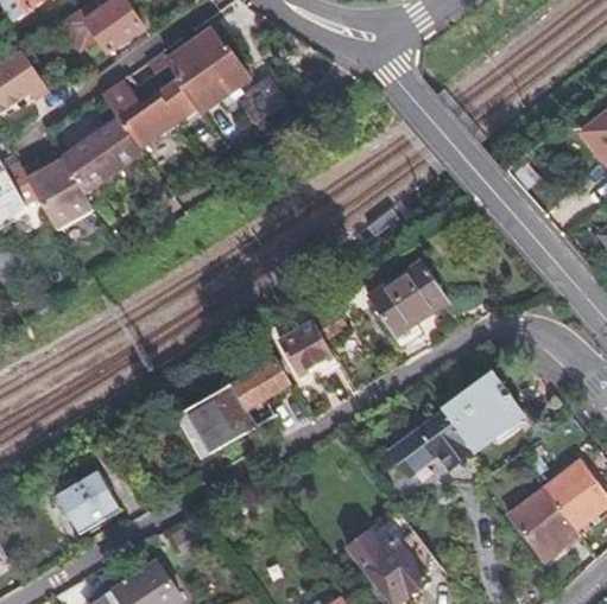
[(2,0),(1,5),(8,14),(14,16),(16,18),(40,0),(2,0)]
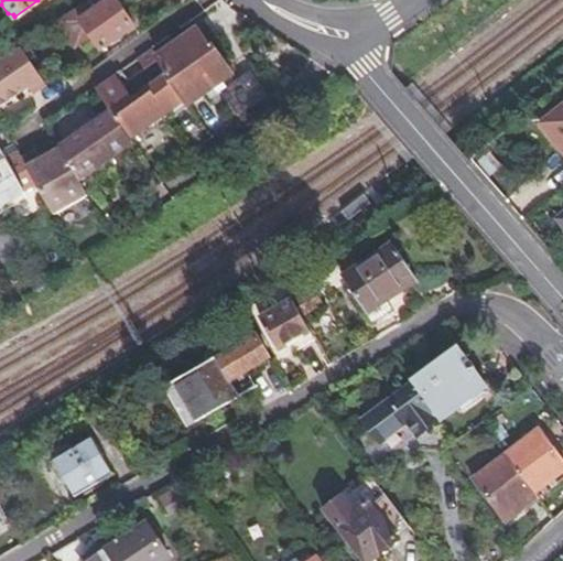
[(94,33),(104,46),(130,28),(110,0),(85,0),(76,7),(60,18),(77,44),(94,33)]
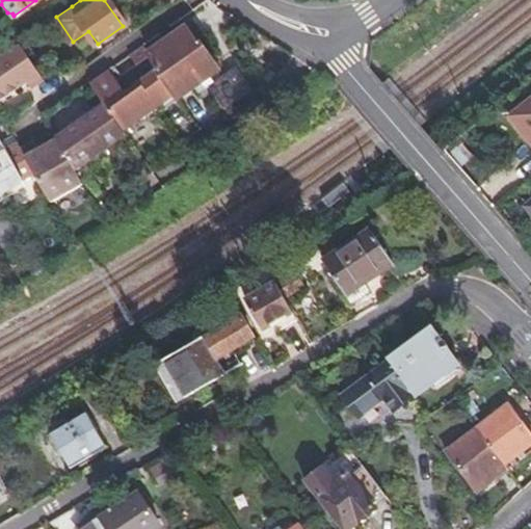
[(173,93),(176,97),(191,85),(194,90),(203,85),(198,80),(218,67),(213,59),(202,43),(200,45),(186,25),(162,42),(160,37),(153,43),(156,47),(148,52),(162,72),(159,74),(173,93)]
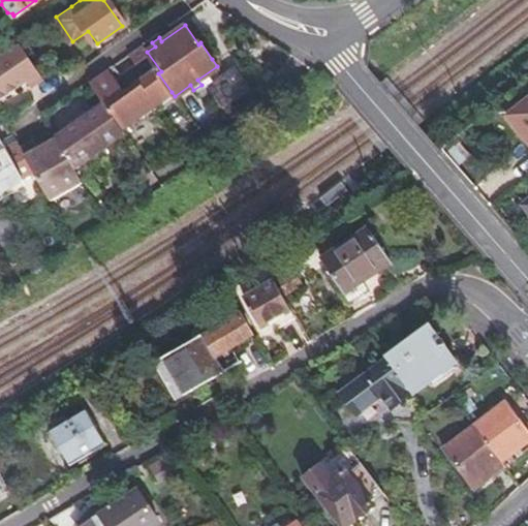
[(0,96),(19,85),(25,80),(31,89),(43,80),(37,71),(18,42),(6,51),(0,55),(0,96)]
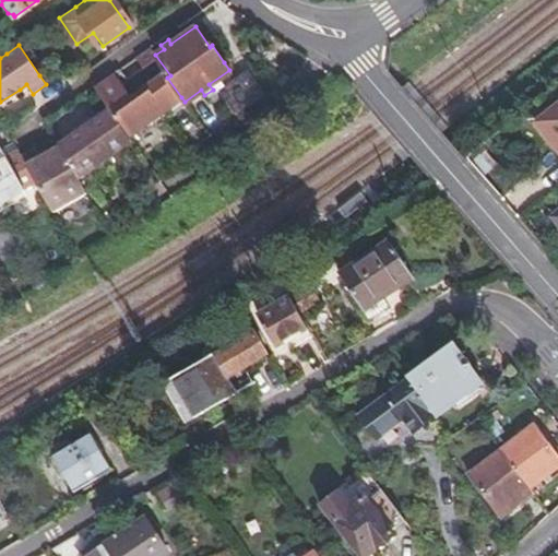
[(155,55),(150,47),(135,57),(143,68),(128,79),(120,68),(94,86),(109,108),(128,134),(181,97),(167,78),(170,75),(155,55)]
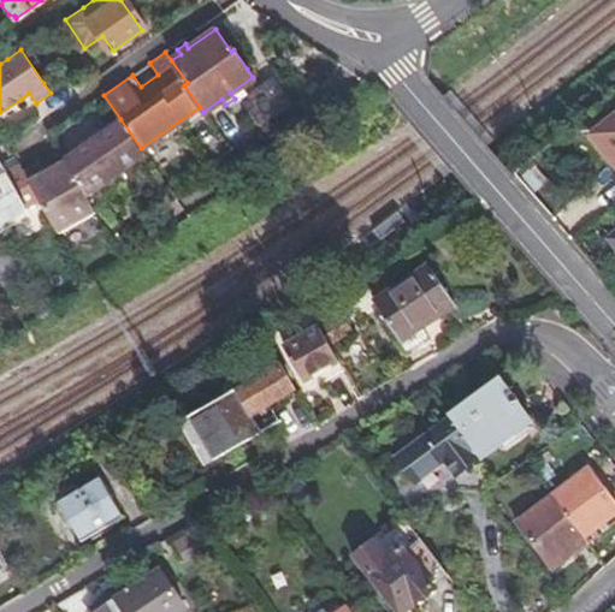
[(87,196),(146,155),(141,148),(120,119),(65,158),(66,161),(87,196)]
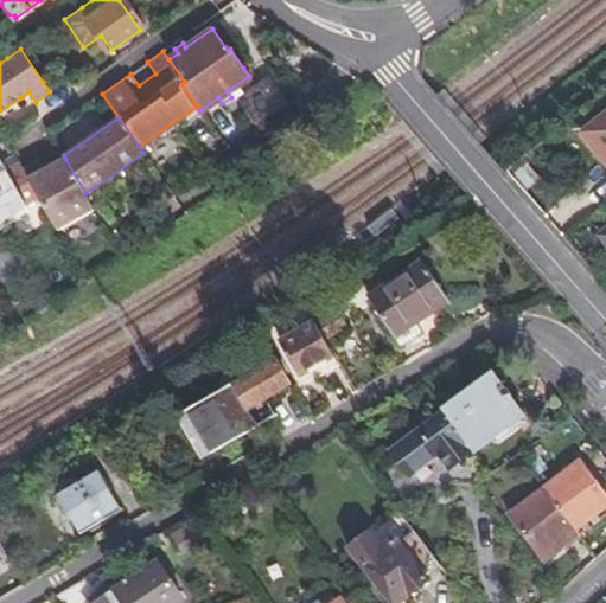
[(605,122),(593,133),(605,148),(605,122)]
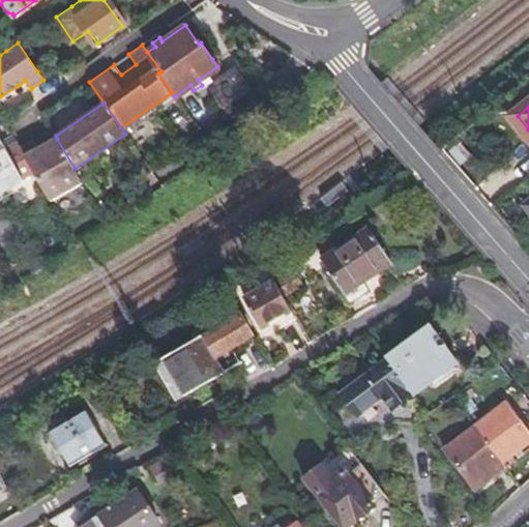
[(46,145),(39,149),(31,136),(18,143),(46,193),(78,174),(75,169),(57,139),(46,145)]
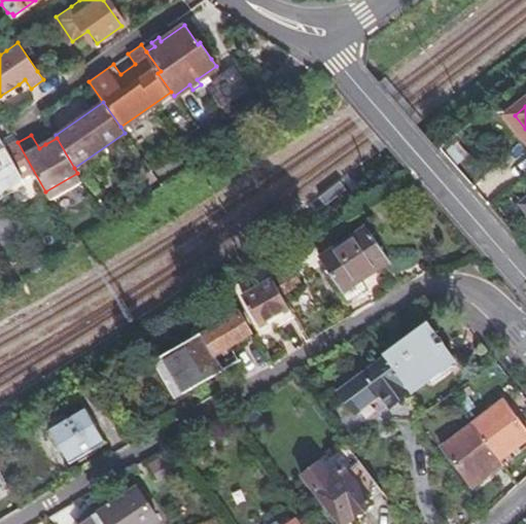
[(466,145),(454,159),(472,176),(485,163),(466,145)]
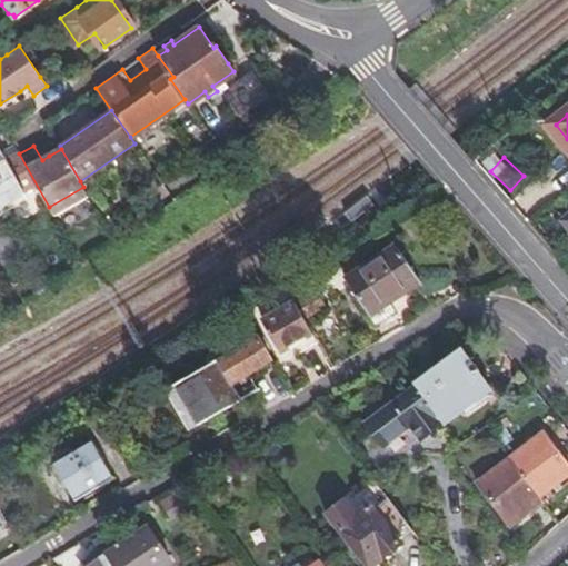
[(5,159),(0,161),(0,208),(26,195),(5,159)]
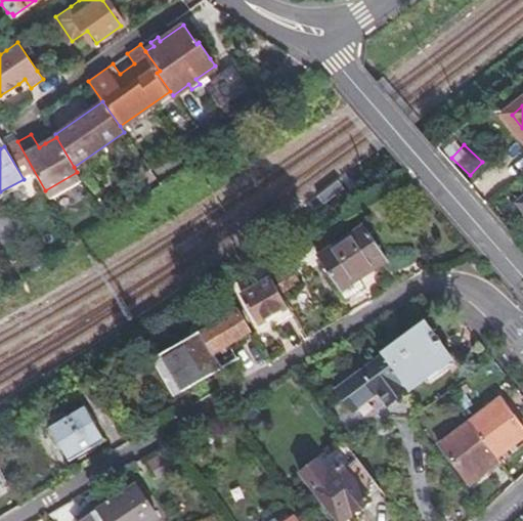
[(366,228),(318,259),(340,293),(346,301),(364,289),(358,280),(387,261),(366,228)]
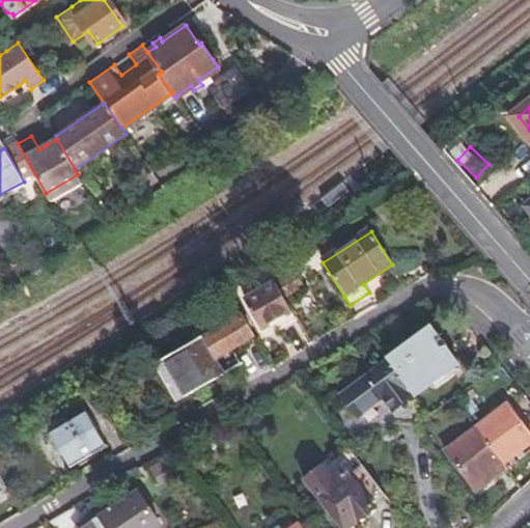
[(274,286),(282,300),(301,288),(291,275),(274,286)]
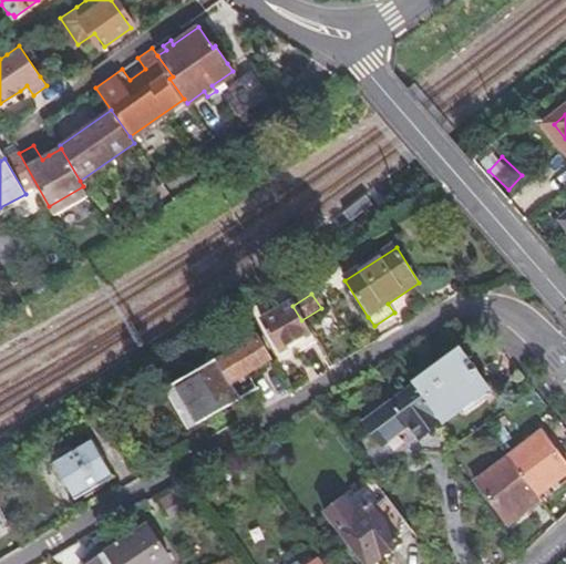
[(290,308),(261,327),(278,352),(307,335),(290,308)]
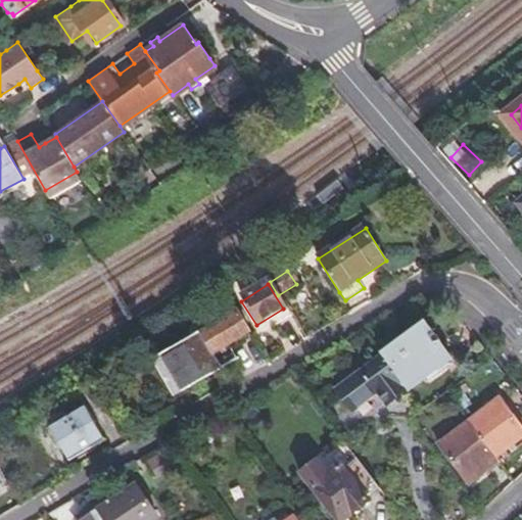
[(230,304),(225,297),(204,309),(214,324),(215,325),(234,313),(230,304)]
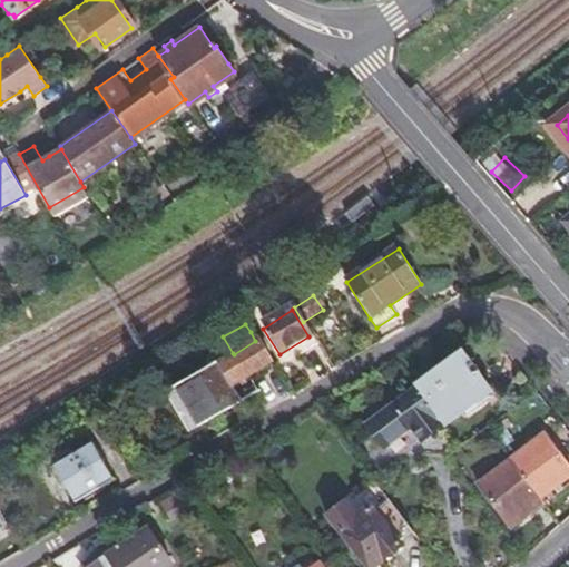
[(268,361),(255,341),(234,354),(233,353),(178,388),(203,427),(241,402),(231,385),(246,375),(254,371),(268,361)]
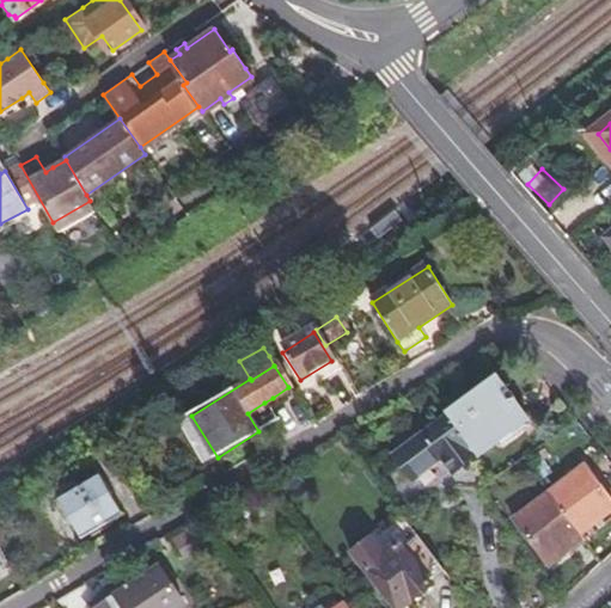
[(502,380),(451,418),(478,455),(530,417),(502,380)]
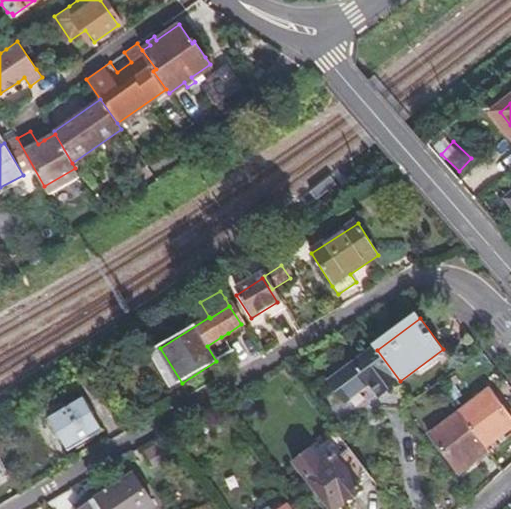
[(231,351),(221,337),(207,346),(216,361),(231,351)]
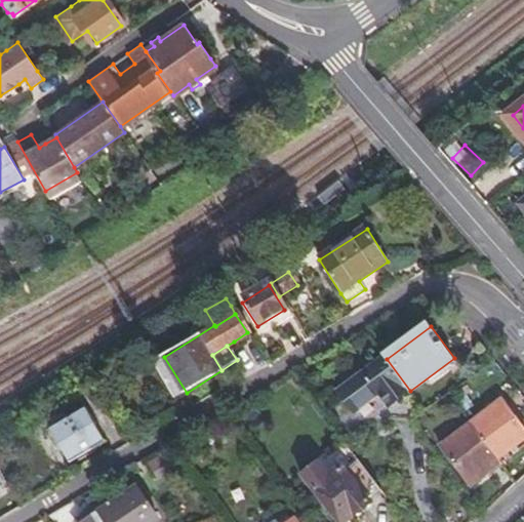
[(410,391),(387,359),(340,393),(354,411),(374,396),(385,410),(410,391)]
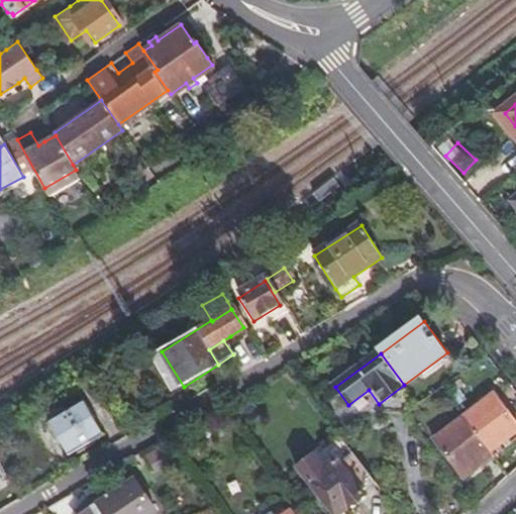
[(86,378),(76,384),(90,406),(99,401),(86,378)]
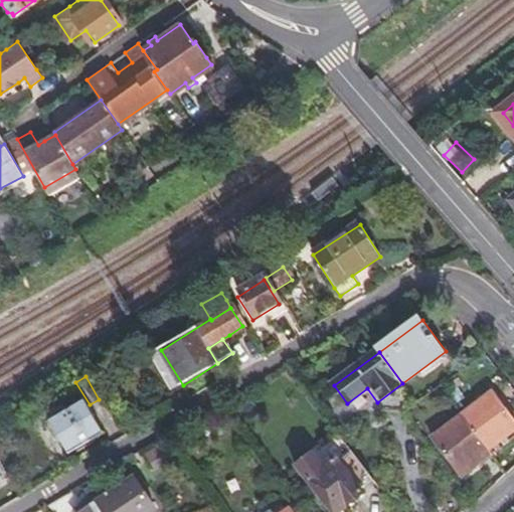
[(104,399),(113,412),(116,411),(126,403),(118,390),(104,399)]
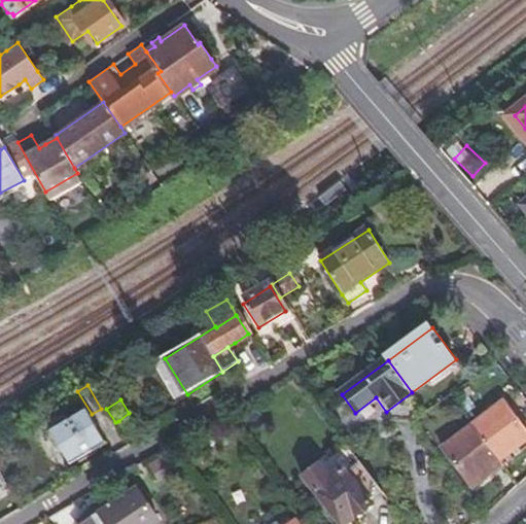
[(525,432),(504,404),(475,426),(499,462),(525,442),(525,432)]
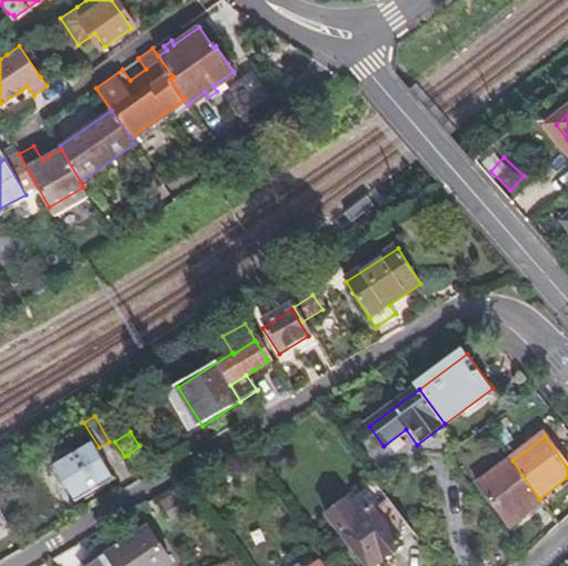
[(91,444),(55,467),(75,502),(113,479),(91,444)]
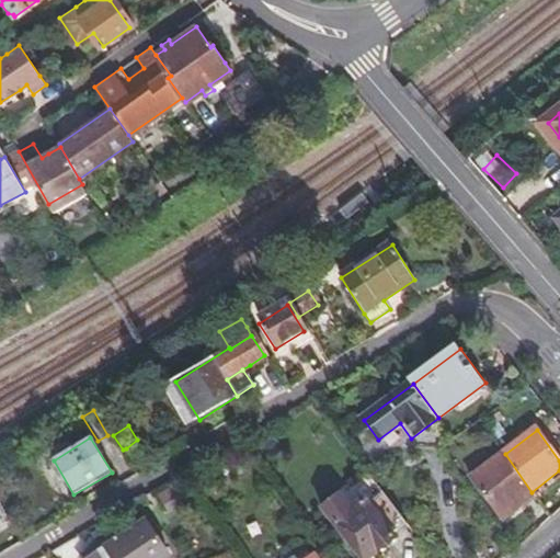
[(126,448),(141,473),(155,466),(137,440),(126,448)]
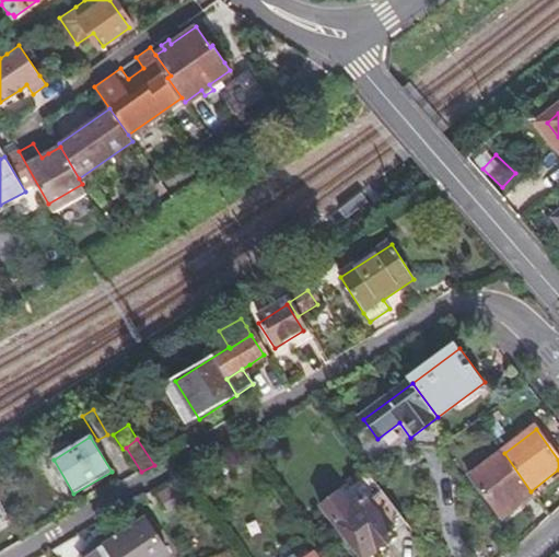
[(531,491),(504,453),(472,477),(500,514),(531,491)]
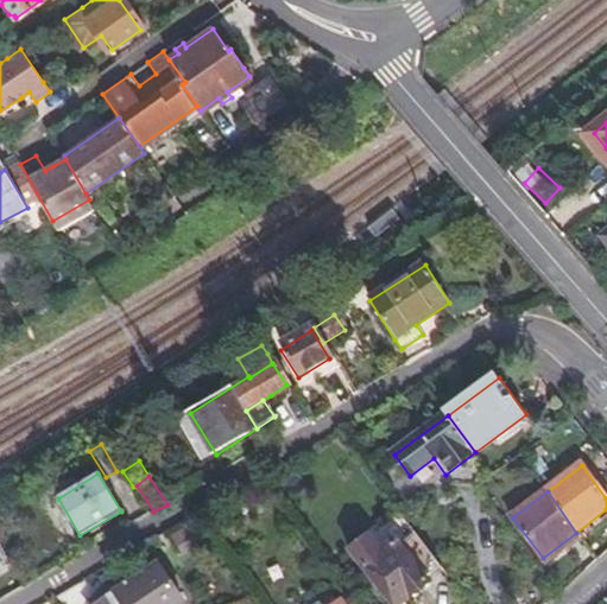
[(189,528),(174,538),(184,553),(198,542),(189,528)]
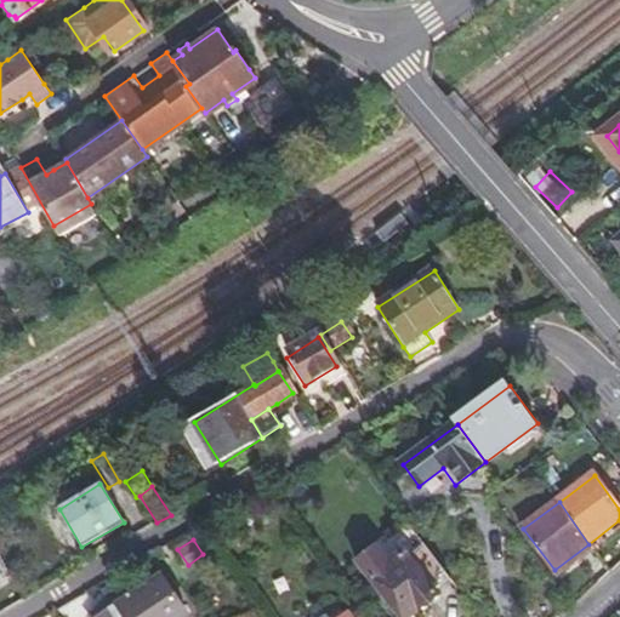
[(424,544),(408,556),(404,552),(388,563),(375,546),(356,561),(398,616),(411,616),(421,610),(427,611),(436,605),(434,599),(438,596),(434,592),(439,588),(437,586),(441,583),(438,580),(442,577),(439,575),(443,571),(424,544)]
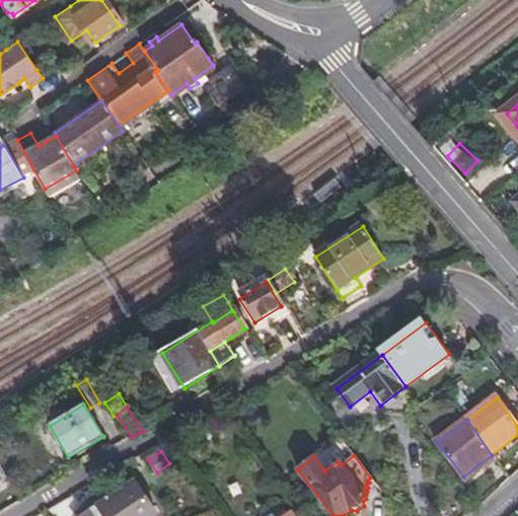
[(116,477),(113,473),(102,478),(106,484),(116,477)]
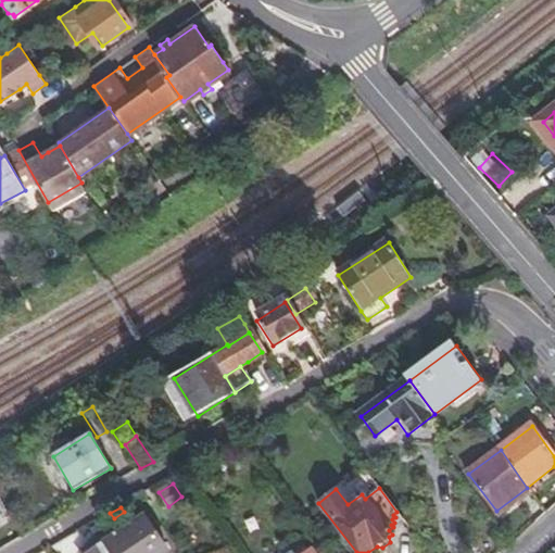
[(166,552),(168,551),(147,517),(113,539),(109,532),(82,550),(84,552),(166,552)]
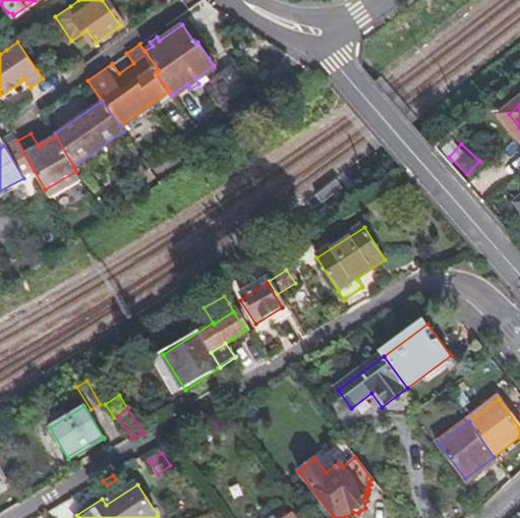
All buildings are outlined.
